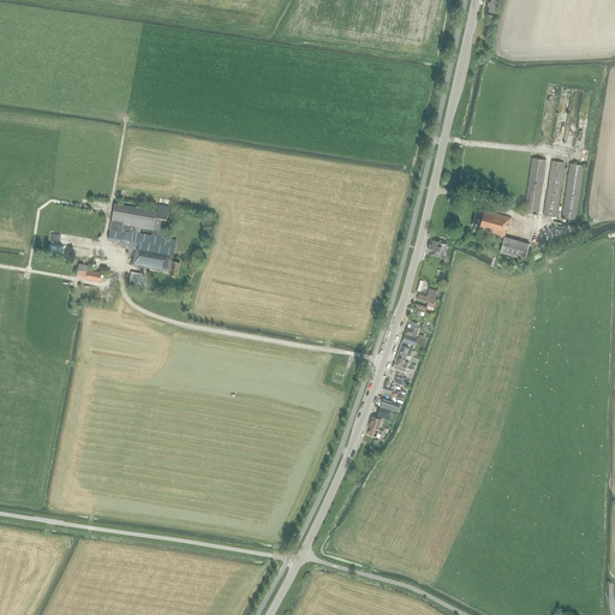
[(487,0),(485,6),(484,13),(490,16),(493,16),(496,0),(487,0)]
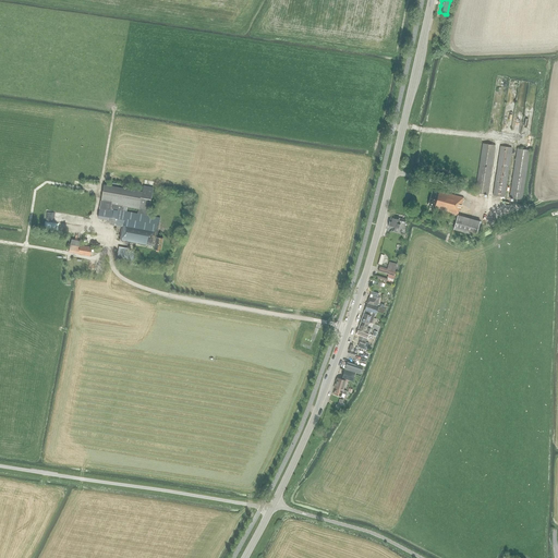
[(487,194),(495,146),(483,144),(475,193),(487,194)]
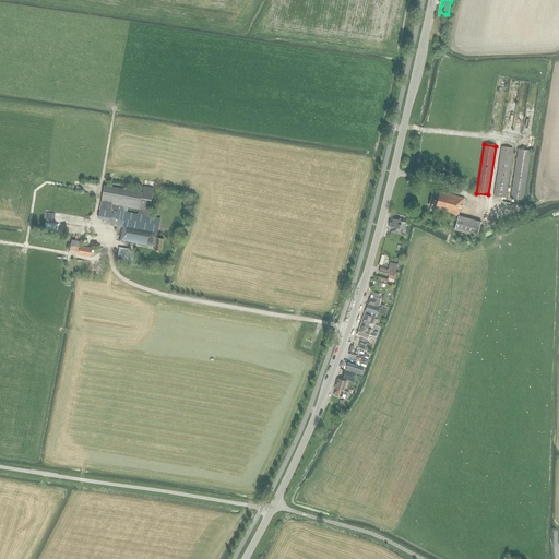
[(504,198),(512,149),(501,146),(494,195),(504,198)]
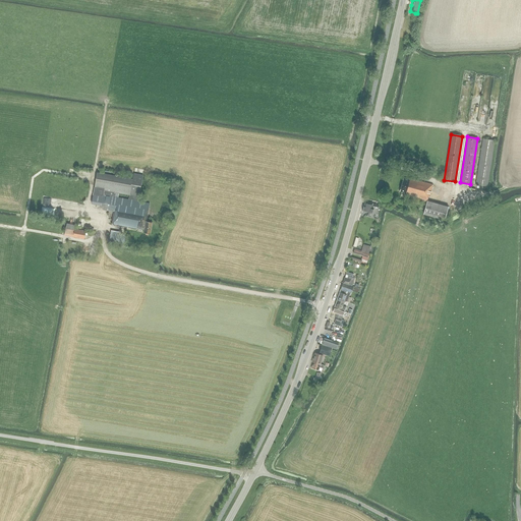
[(487,186),(495,140),(482,139),(475,184),(487,186)]
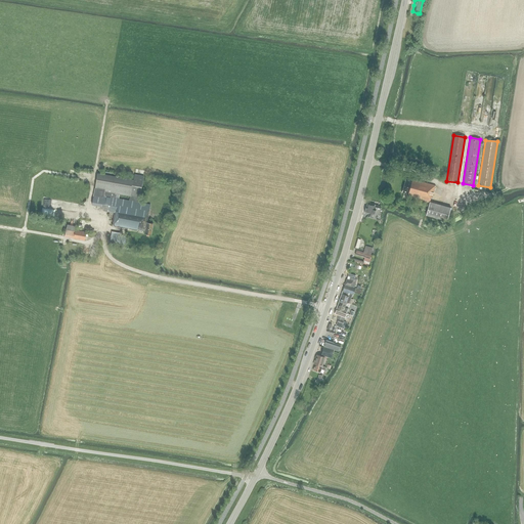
[(147,222),(150,205),(139,203),(144,176),(134,174),(133,180),(98,173),(92,204),(110,207),(107,213),(115,214),(114,221),(113,226),(137,230),(138,229),(145,230),(144,234),(150,235),(153,223),(147,222)]
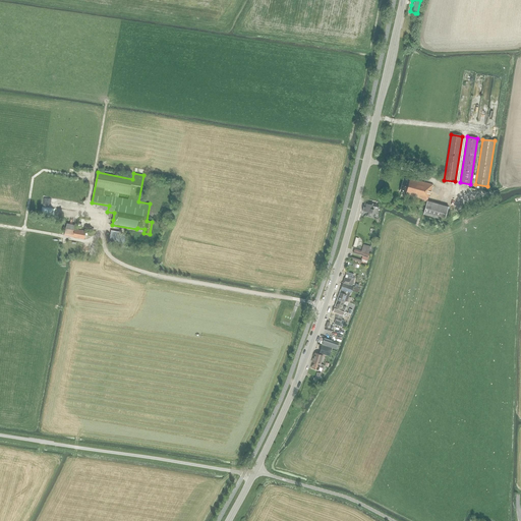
[(419,199),(426,201),(427,196),(428,197),(432,185),(409,178),(409,179),(403,178),(400,191),(404,192),(404,194),(419,198),(419,199)]
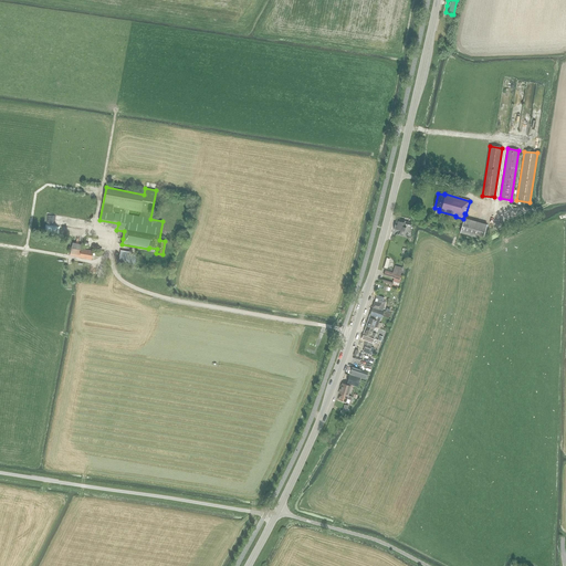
[(488,224),(464,218),(460,233),(483,239),(488,224)]
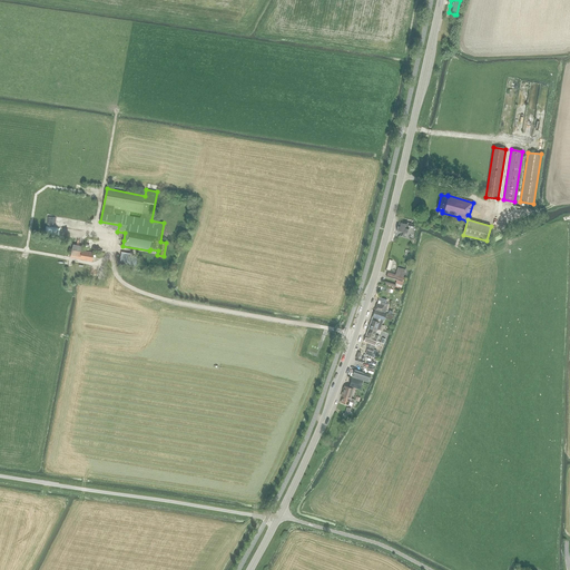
[(408,231),(409,227),(413,228),(414,224),(410,223),(410,224),(400,220),(399,225),(396,232),(401,233),(400,236),(404,237),(404,234),(406,234),(408,231)]
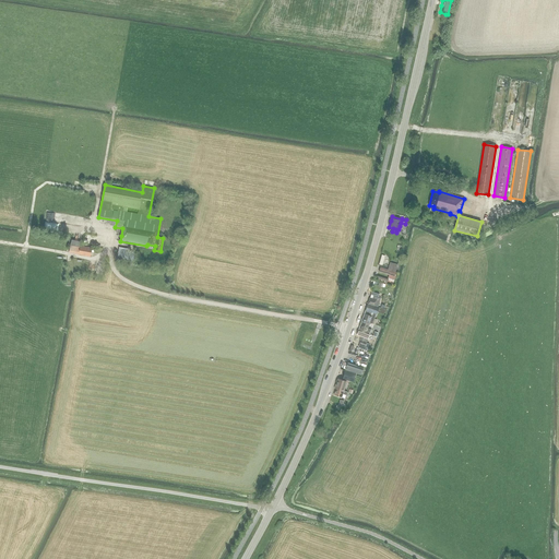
[(80,247),(70,246),(69,253),(91,257),(92,248),(80,246),(80,247)]
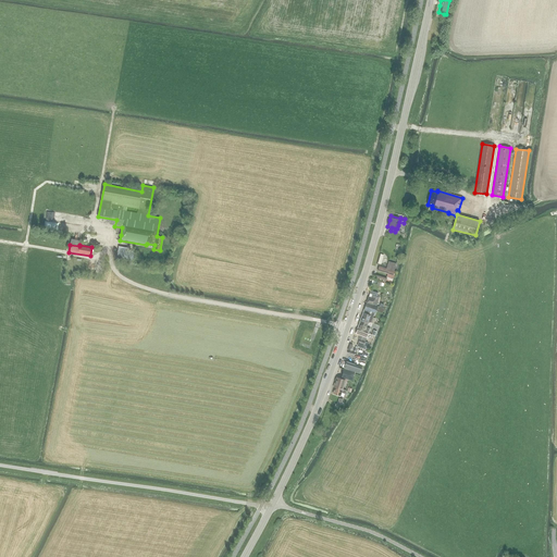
[(126,259),(127,255),(133,256),(134,251),(127,250),(128,248),(119,246),(116,257),(126,259)]
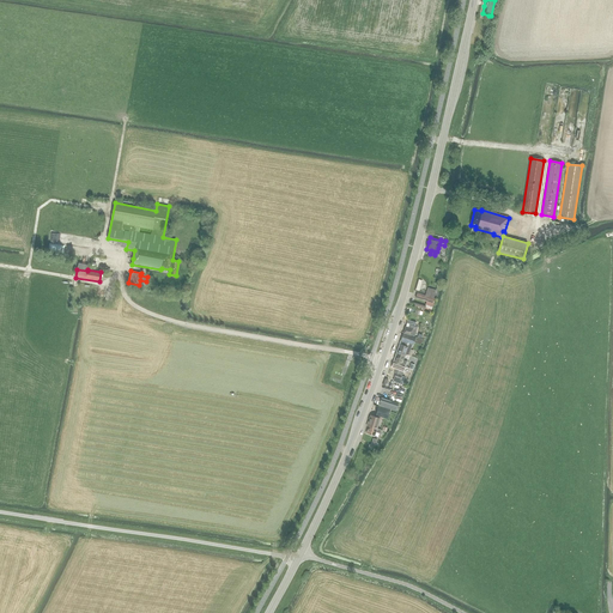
[(417,293),(416,298),(434,304),(435,298),(417,293)]
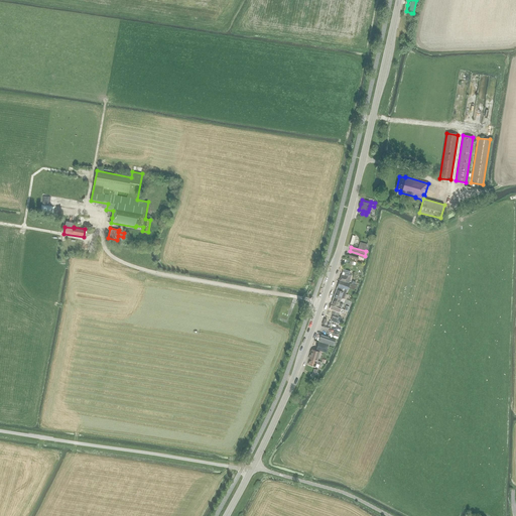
[(350,271),(343,269),(342,272),(345,273),(344,276),(341,275),(340,280),(349,283),(352,275),(349,274),(350,271)]
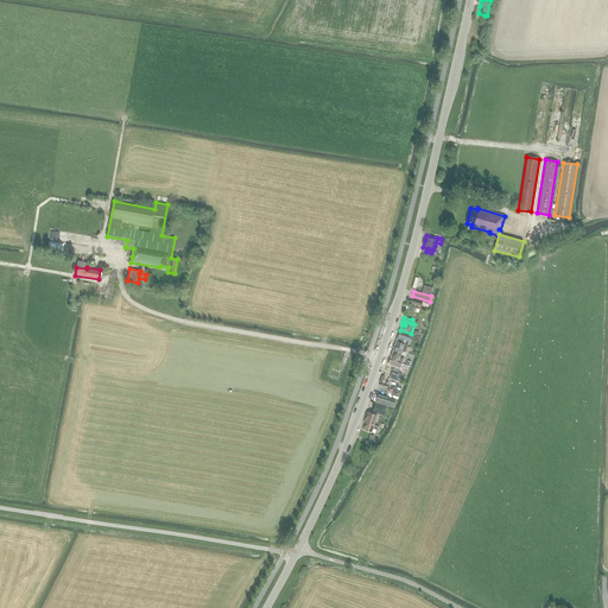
[(394,348),(403,350),(403,352),(405,353),(409,341),(410,342),(412,335),(400,330),(399,335),(394,348)]
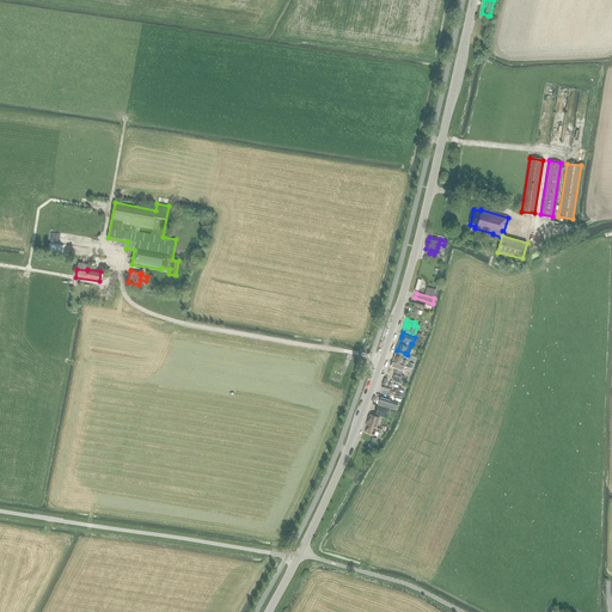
[(407,361),(403,360),(405,354),(405,353),(397,350),(392,361),(405,366),(407,361)]
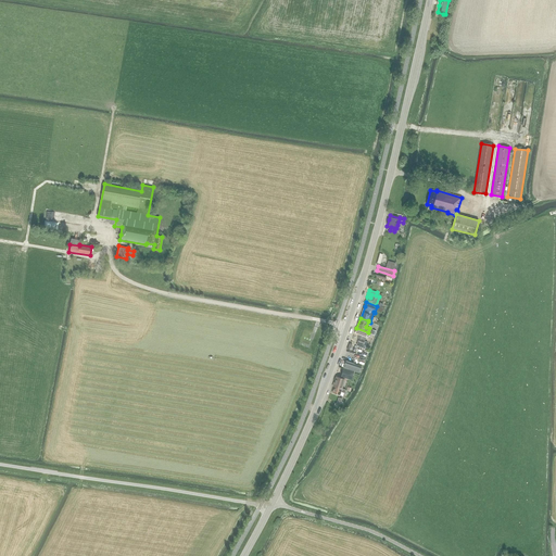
[(365,338),(367,332),(356,328),(354,333),(359,335),(357,338),(358,339),(357,342),(363,344),(365,338)]
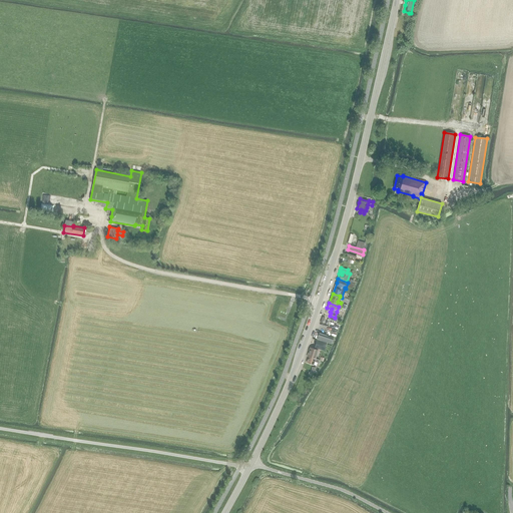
[(319,333),(317,340),(323,341),(332,344),(334,338),(319,333)]
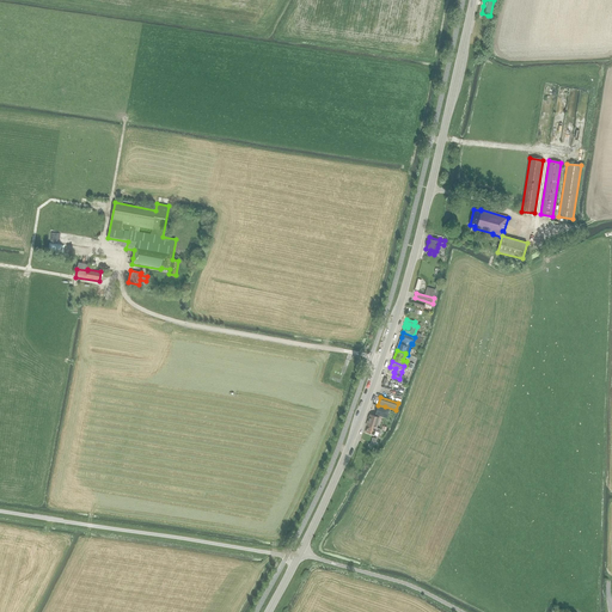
[(378,407),(375,415),(386,417),(389,410),(378,407)]
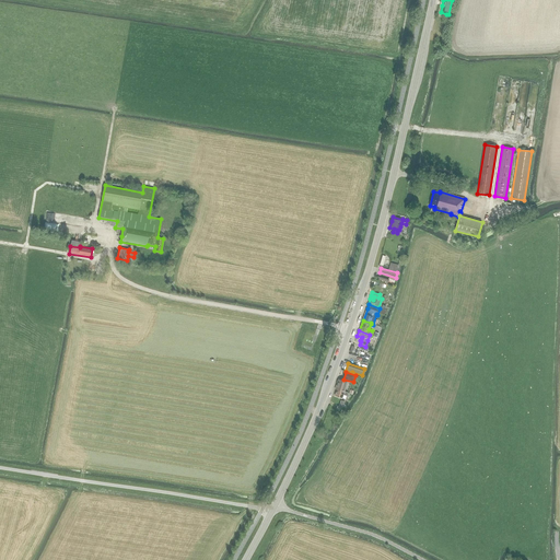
[(347,382),(338,380),(336,389),(337,389),(345,392),(347,382)]
